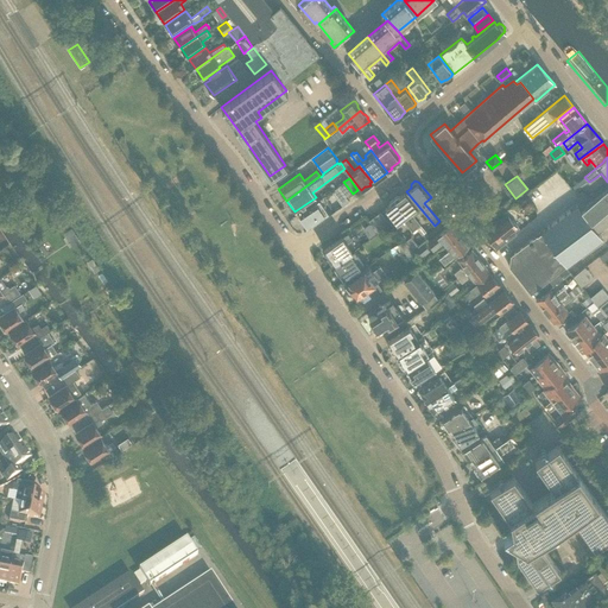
[(339,187),(347,198),(353,194),(343,182),(339,187)]
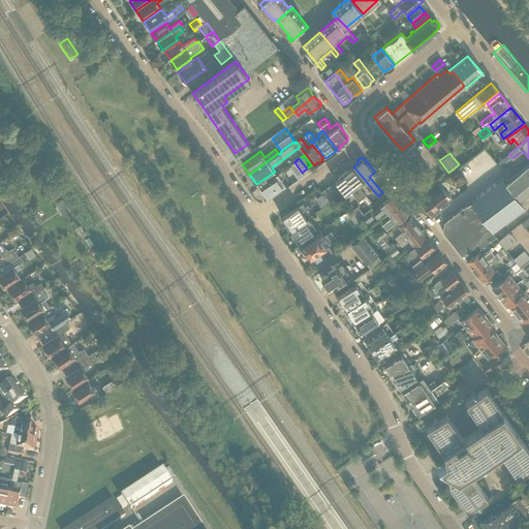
[(503,158),(498,162),(502,166),(507,162),(503,158)]
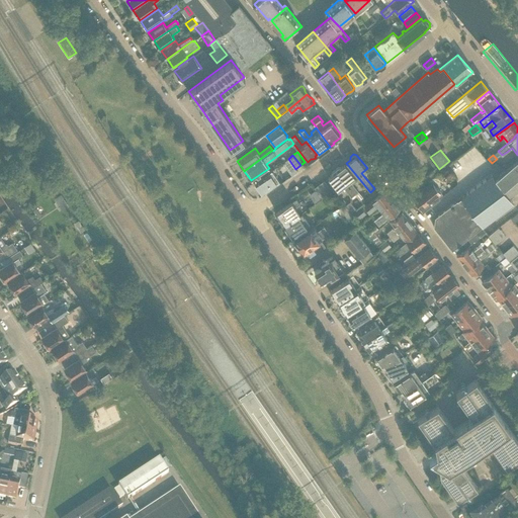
[(435,218),(434,227),(452,250),(482,226),(513,201),(509,196),(517,189),(517,159),(499,175),(497,175),(494,177),(487,178),(435,218)]
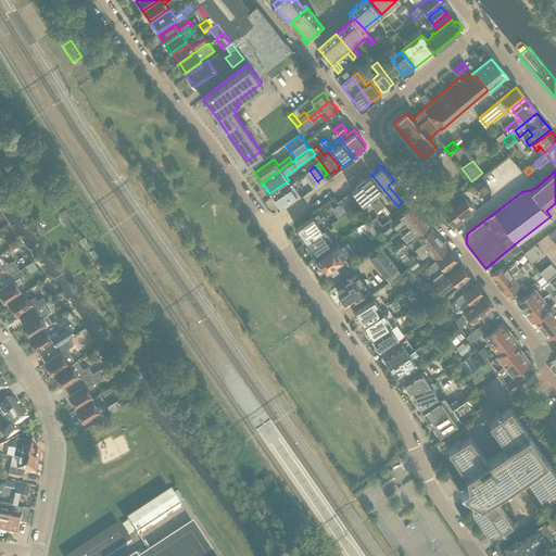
[(381,190),(369,176),(367,179),(364,178),(359,181),(381,209),(389,218),(392,215),(376,194),(381,190)]
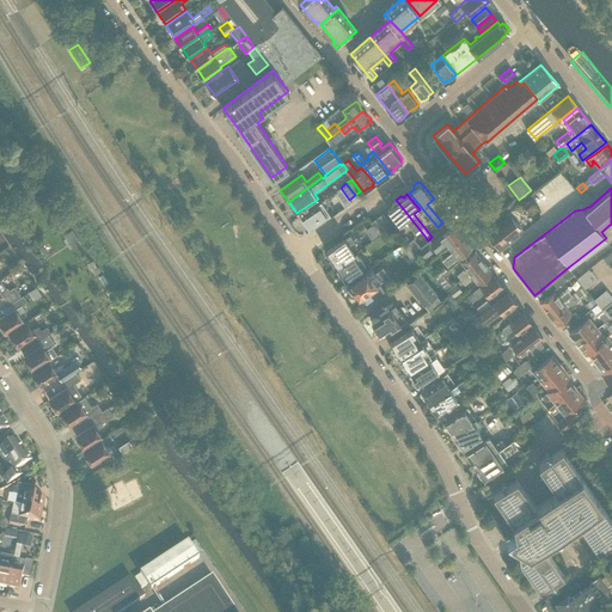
[(416,233),(420,230),(396,200),(392,202),(391,207),(387,209),(401,225),(405,221),(416,233)]
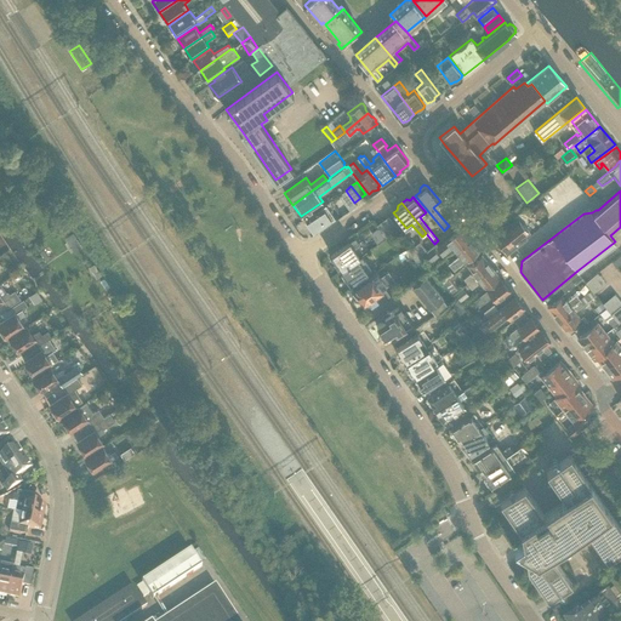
[(314,231),(335,217),(325,204),(306,218),(305,222),(307,226),(311,226),(314,231)]
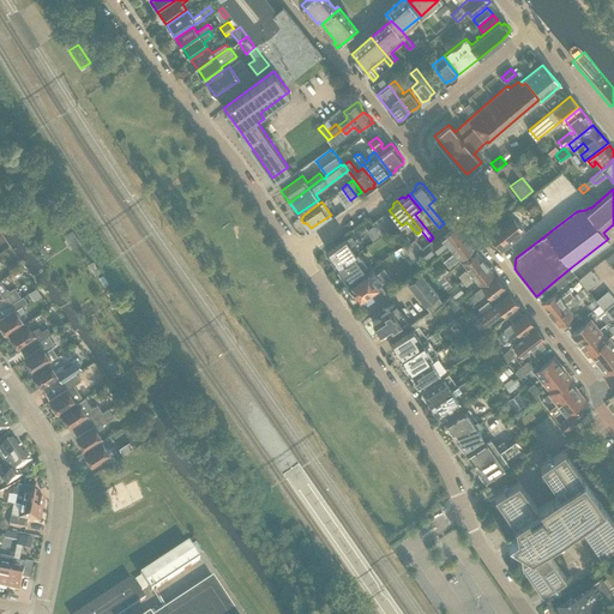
[(378,218),(386,229),(392,224),(384,214),(378,218)]
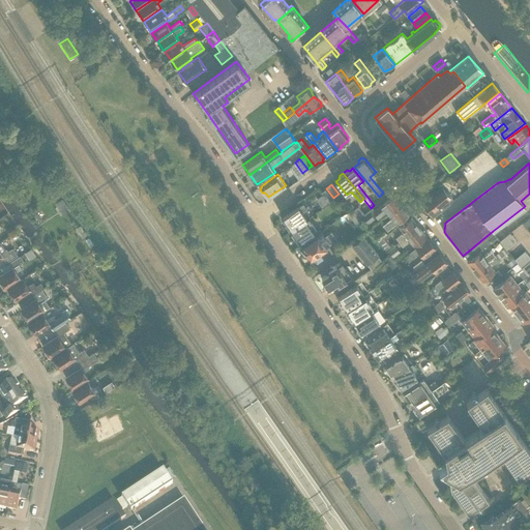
[(431,213),(442,203),(444,205),(452,199),(442,186),(436,192),(422,203),(424,204),(423,206),(425,208),(428,208),(431,213)]
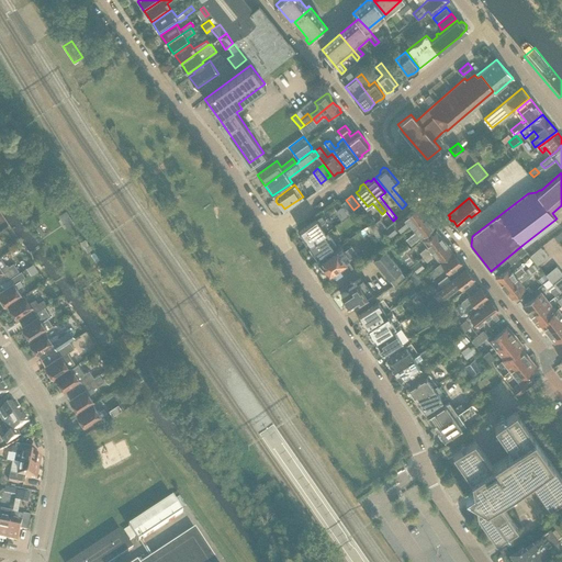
[(341,203),(348,213),(353,210),(346,200),(341,203)]
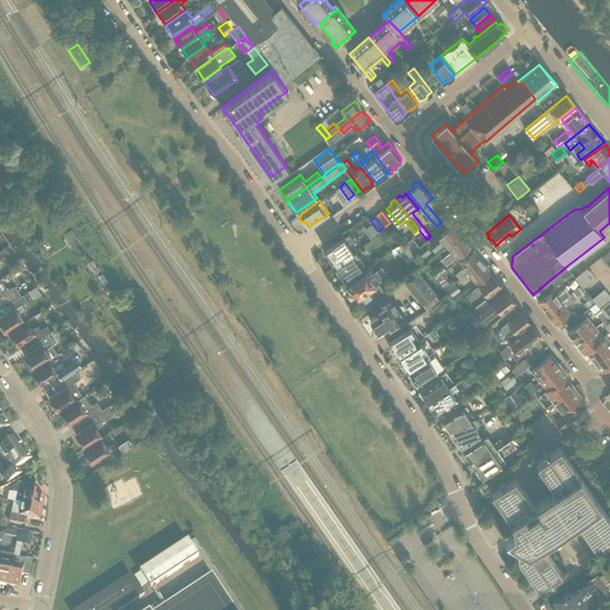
[(444,241),(448,246),(461,235),(453,224),(430,243),(434,248),(444,241)]
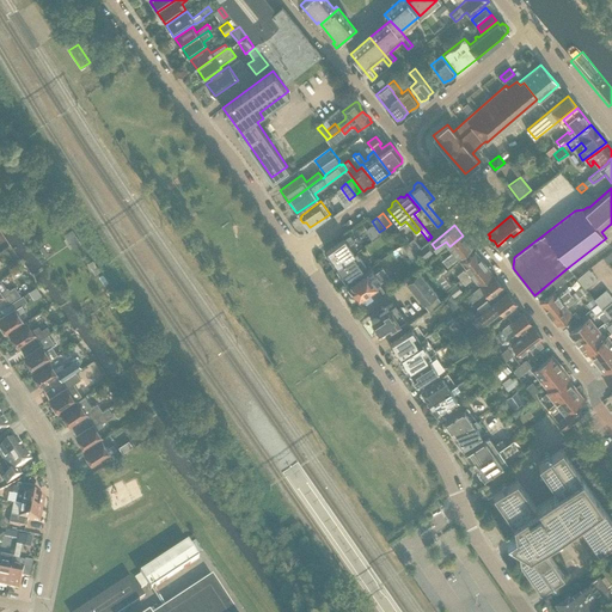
[(326,251),(330,257),(329,259),(332,265),(335,265),(336,267),(353,254),(355,252),(349,244),(354,240),(350,234),(326,251)]
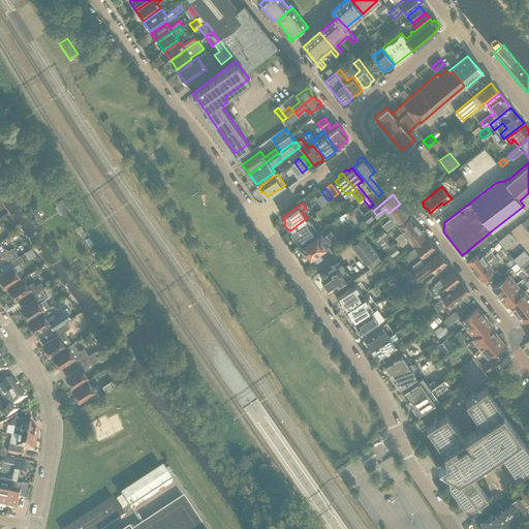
[(392,217),(382,224),(386,229),(396,222),(407,214),(400,204),(389,213),(392,217)]
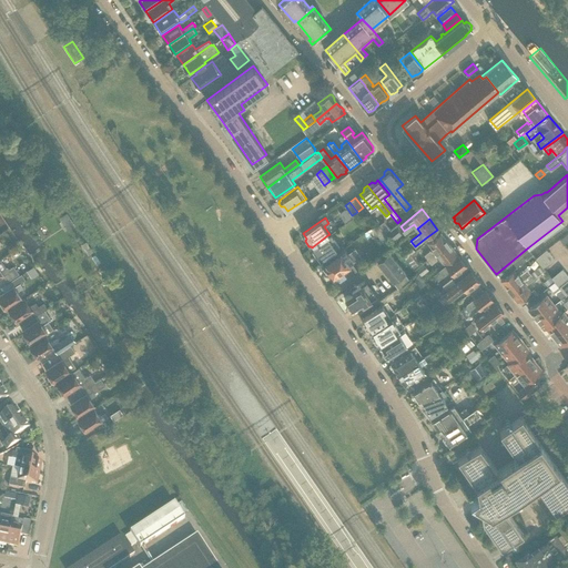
[(384,221),(379,224),(382,227),(385,232),(389,229),(384,221)]
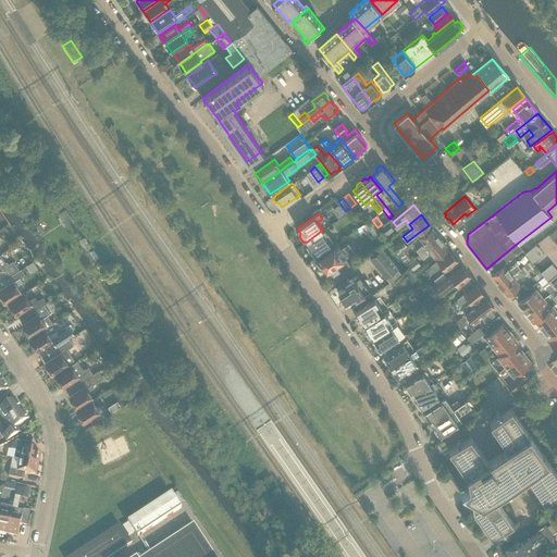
[(417,249),(420,255),(440,238),(432,229),(420,237),(426,246),(423,247),(422,245),(417,249)]
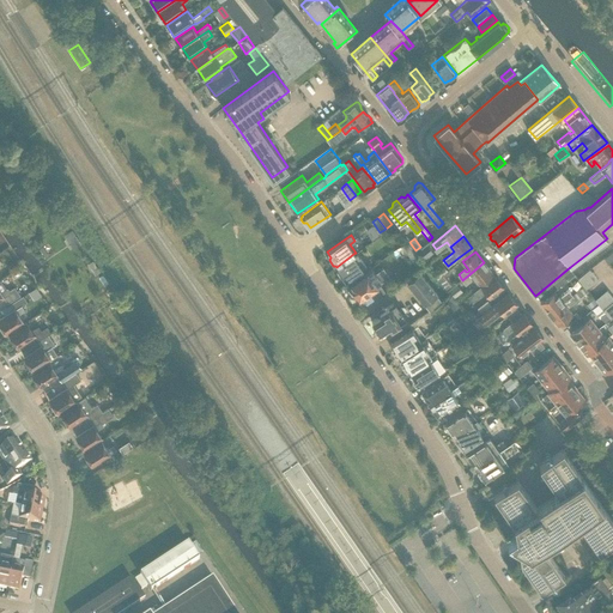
[(340,275),(341,275),(346,280),(363,267),(353,254),(337,267),(338,268),(337,269),(340,275)]
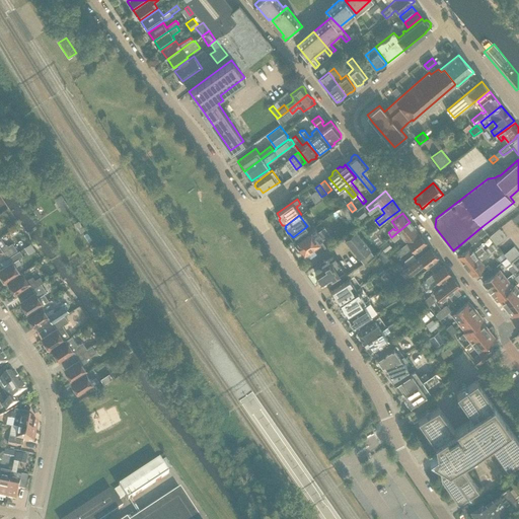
[(374,222),(366,229),(371,235),(379,229),(374,222)]
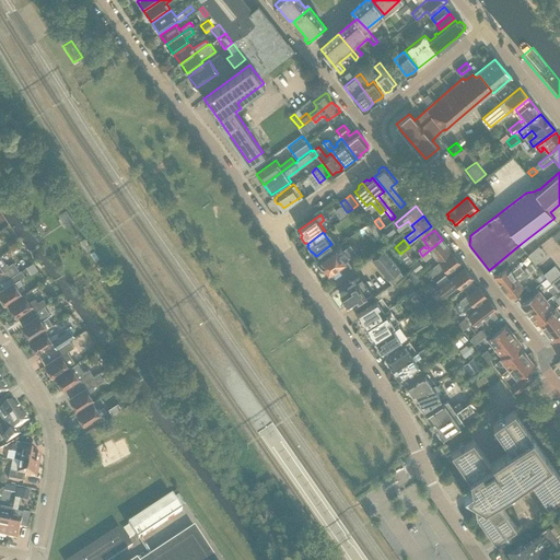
[(432,253),(438,259),(451,249),(442,240),(422,256),(426,260),(431,256),(430,254),(432,253)]
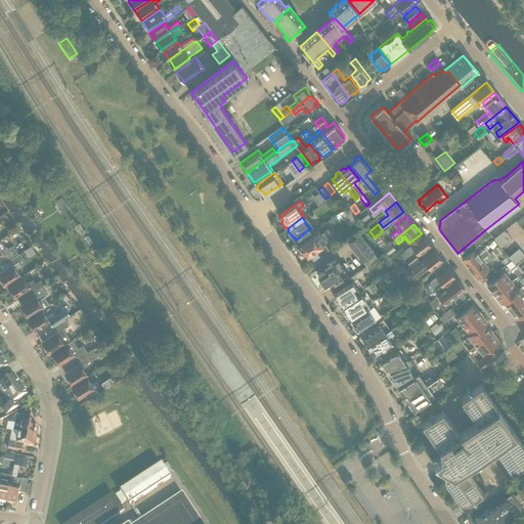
[(303,253),(305,254),(306,255),(322,243),(333,235),(328,228),(320,233),(317,228),(297,243),(301,248),(300,249),(303,253)]
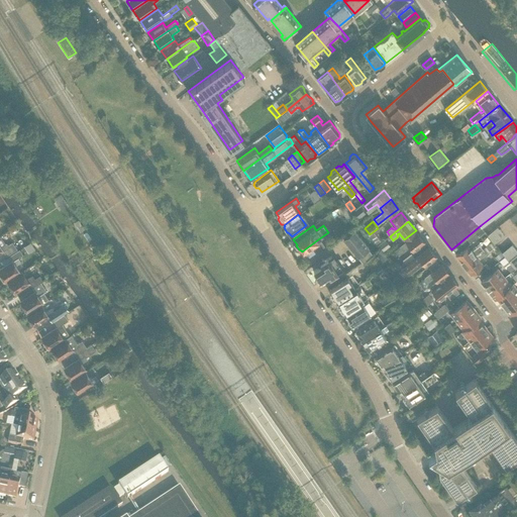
[(498,226),(488,234),(494,243),(504,235),(498,226)]
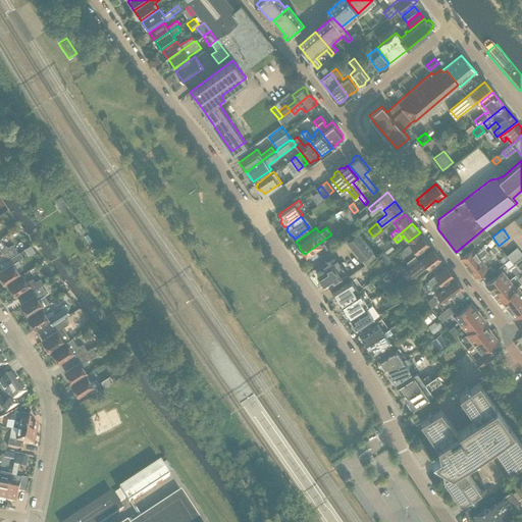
[(347,241),(361,259),(362,258),(366,263),(376,255),(358,231),(347,241)]
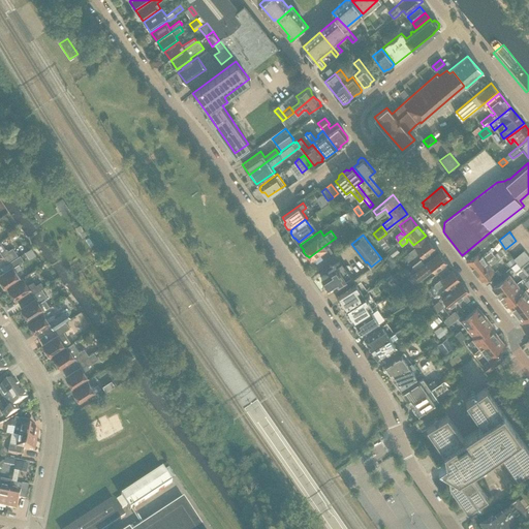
[(481,248),(490,242),(486,237),(477,243),(481,248)]
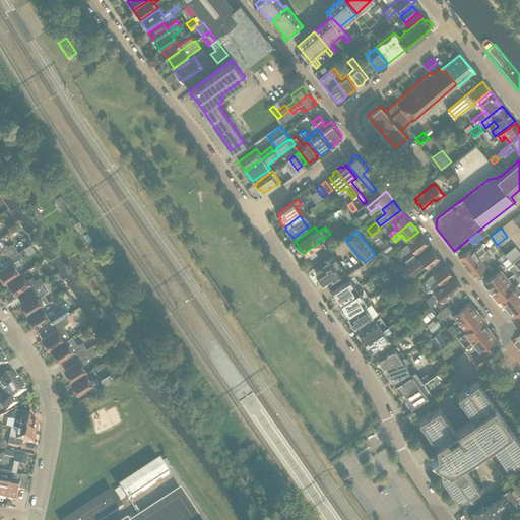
[(428,244),(419,234),(402,247),(406,252),(412,248),(415,253),(428,244)]
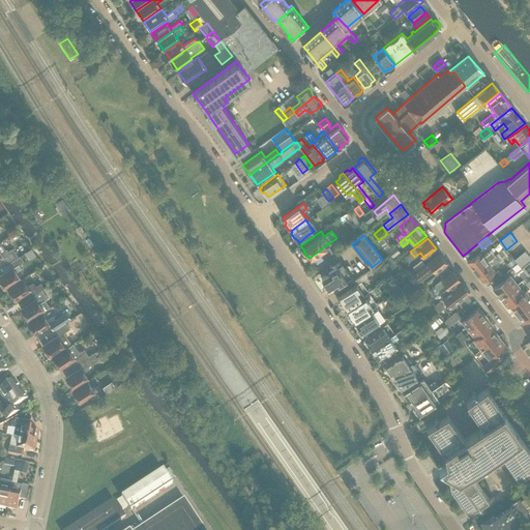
[(3,257),(8,264),(10,262),(19,257),(12,248),(8,252),(6,248),(5,249),(1,242),(0,242),(0,259),(3,257)]
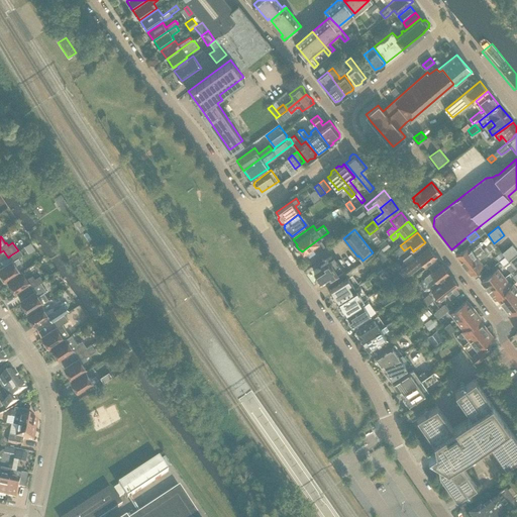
[(321,241),(313,247),(316,251),(324,245),(321,241)]
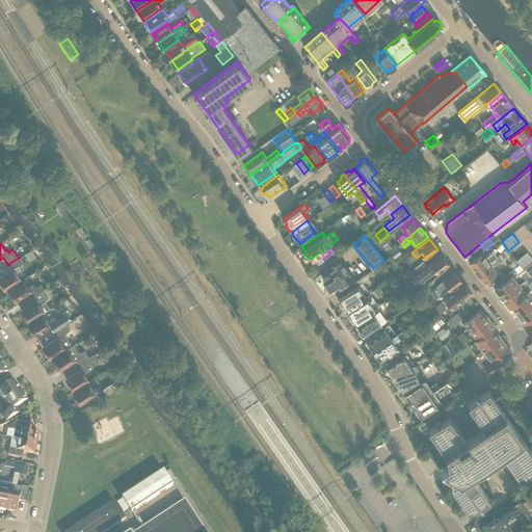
[(26,253),(25,254),(29,261),(30,260),(35,257),(30,249),(26,253)]
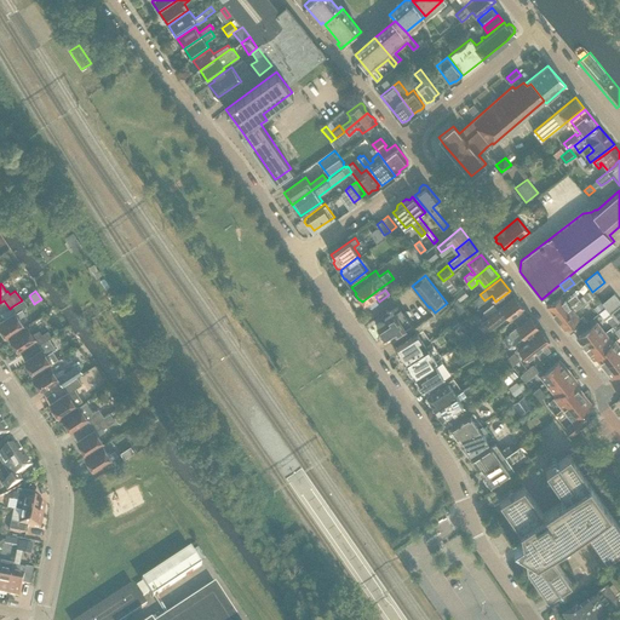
[(556,317),(564,328),(579,317),(573,309),(575,306),(577,309),(587,300),(587,302),(595,297),(590,291),(583,296),(579,298),(556,317)]
